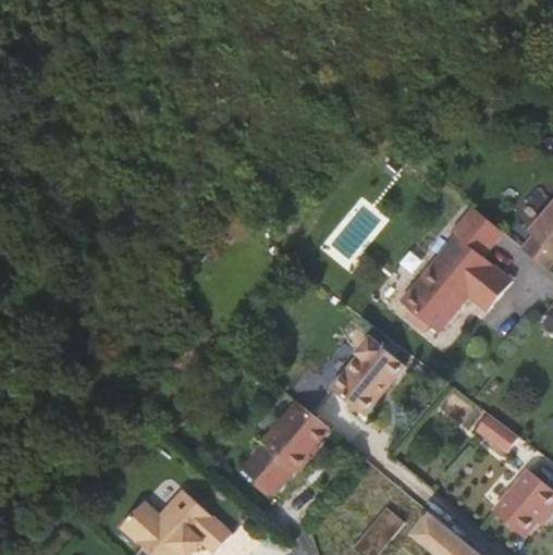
[(552,200),(528,231),(518,243),(549,269),(552,263),(552,200)]
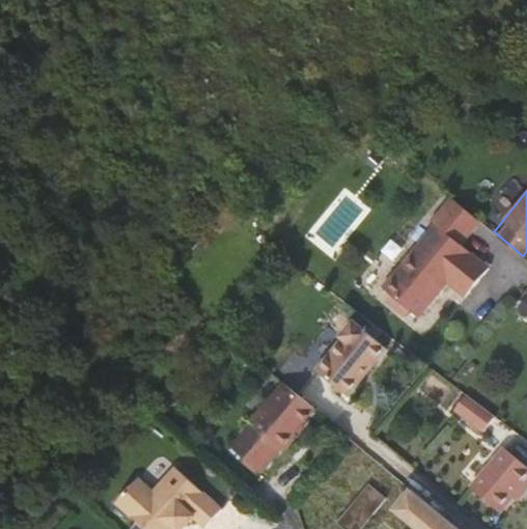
[(478,219),(448,194),(426,220),(431,222),(378,285),(415,315),(444,281),(462,297),(488,266),(459,242),(478,219)]
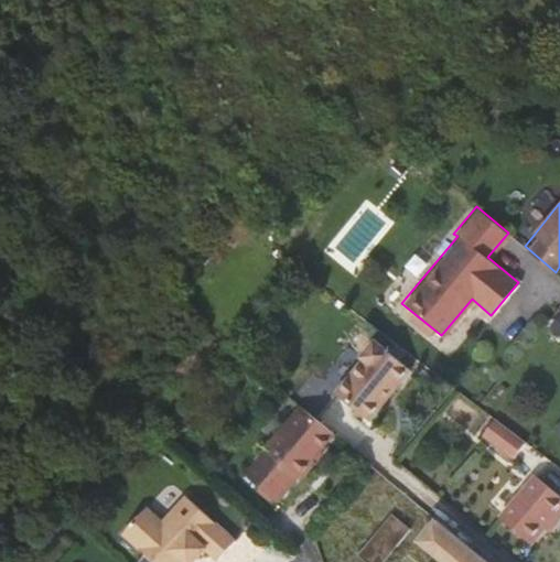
[(413,356),(380,331),(373,341),(406,366),(413,356)]
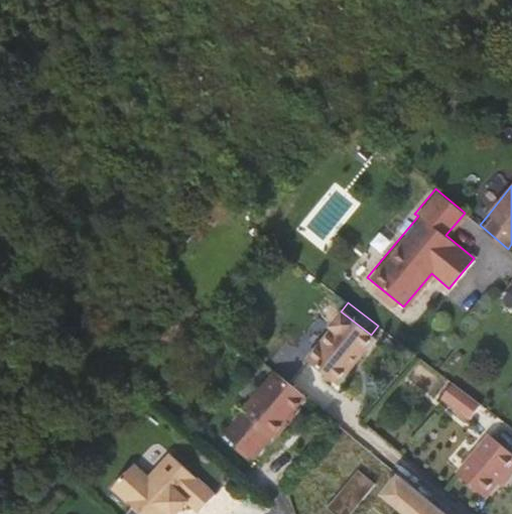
[(304,359),(336,382),(371,335),(341,311),(339,309),(327,325),(329,327),(304,359)]
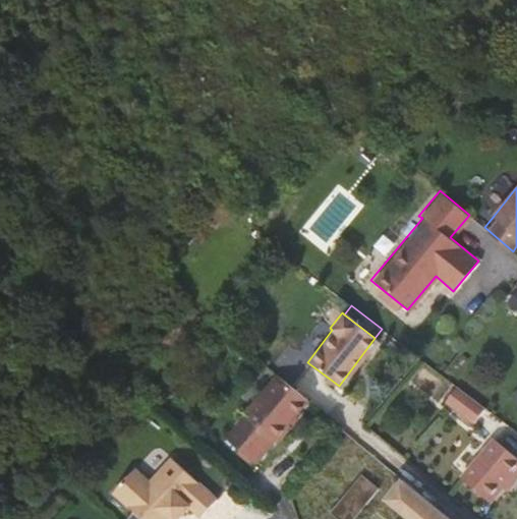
[(307,399),(276,372),(234,423),(265,450),(275,438),(277,440),(289,425),(287,423),(294,414),(307,399)]
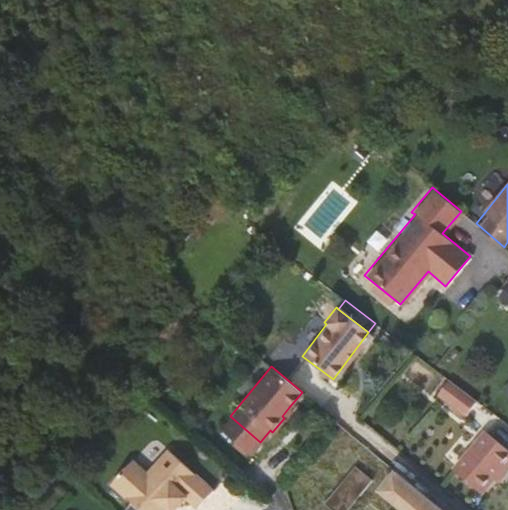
[(473,397),(445,376),(433,391),(461,413),(473,397)]
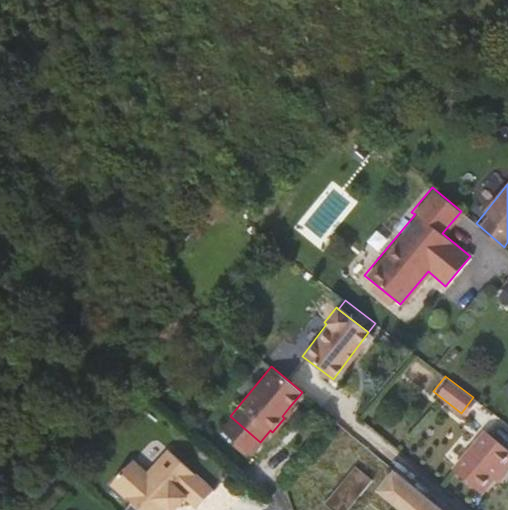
[(289,407),(282,416),(284,418),(291,409),(289,407)]
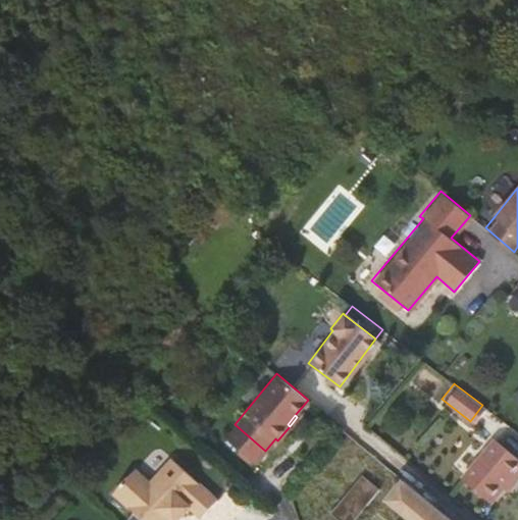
[(517,473),(517,458),(490,437),(460,478),(490,502),(502,486),(511,475),(515,478),(517,473)]
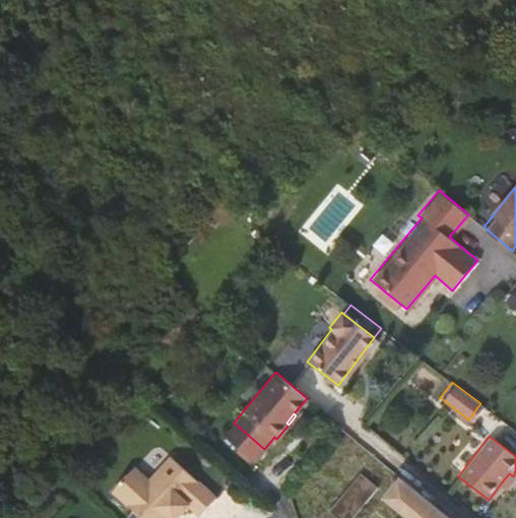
[(214,498),(169,455),(146,478),(133,465),(110,492),(131,510),(140,517),(165,517),(177,517),(186,507),(197,517),(214,498)]
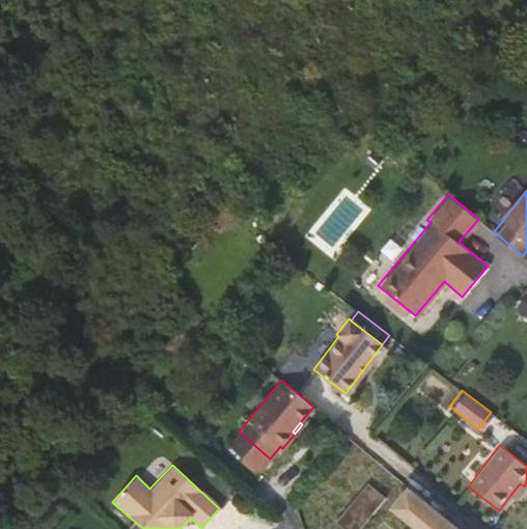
[(344,528),(356,528),(385,495),(367,480),(334,520),(344,528)]
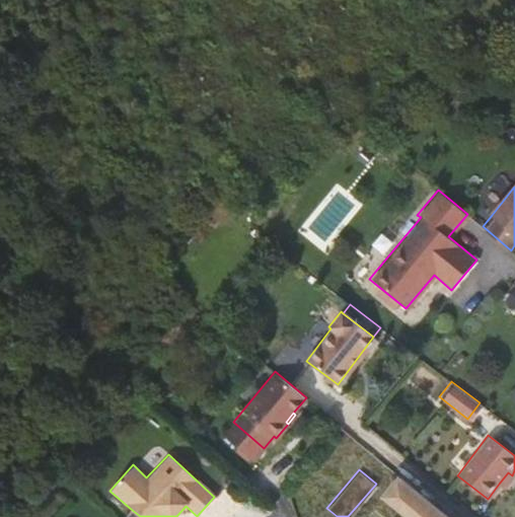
[(508,472),(499,484),(503,487),(512,475),(508,472)]
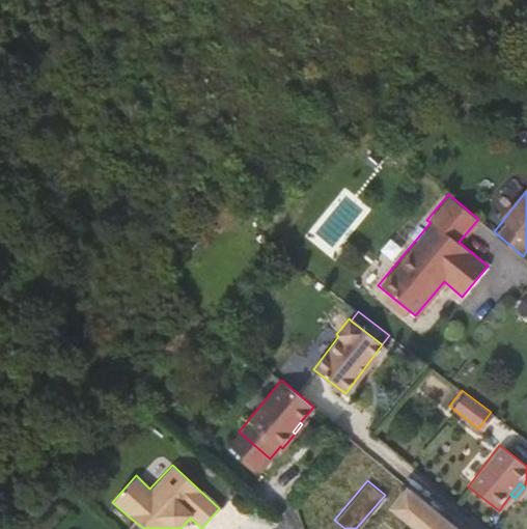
[(460,528),(409,486),(394,505),(422,528),(460,528)]
